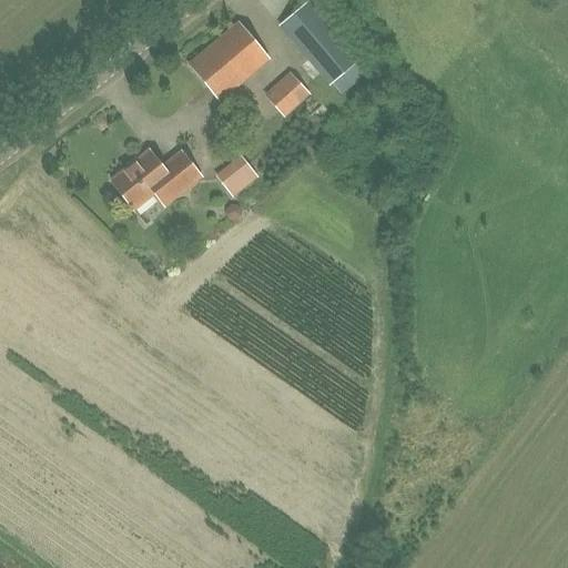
[(357,62),(307,3),(280,27),(331,85),(332,84),(342,95),(367,73),(357,62)]
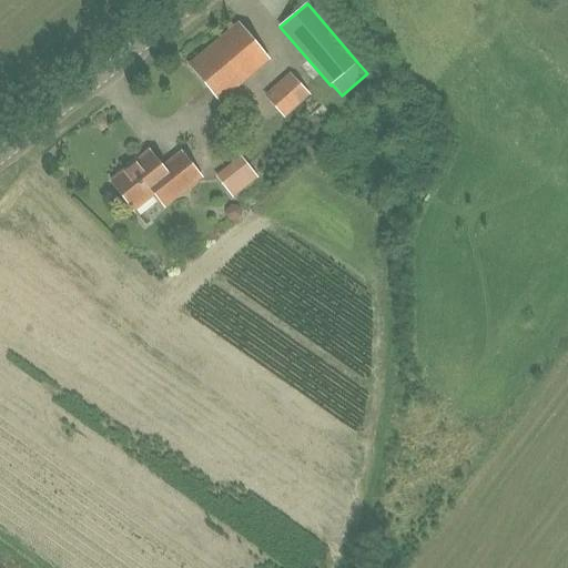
[(239,24),(190,66),(219,101),(269,60),(239,24)]
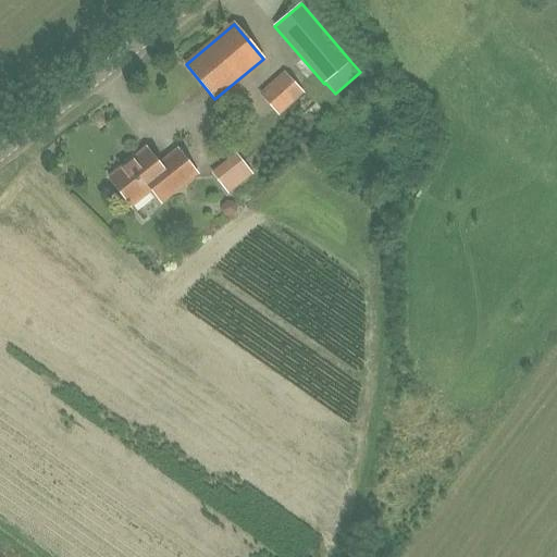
[(285,73),(260,95),(279,115),(304,94),(285,73)]
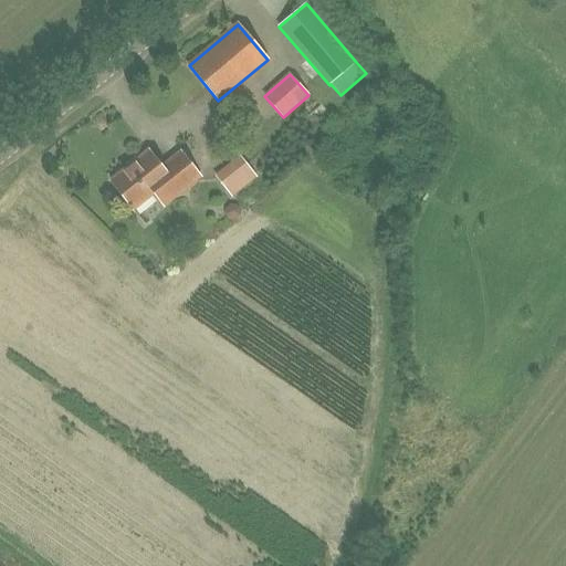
[(148,152),(111,182),(133,209),(153,194),(163,206),(199,176),(181,154),(163,169),(148,152)]
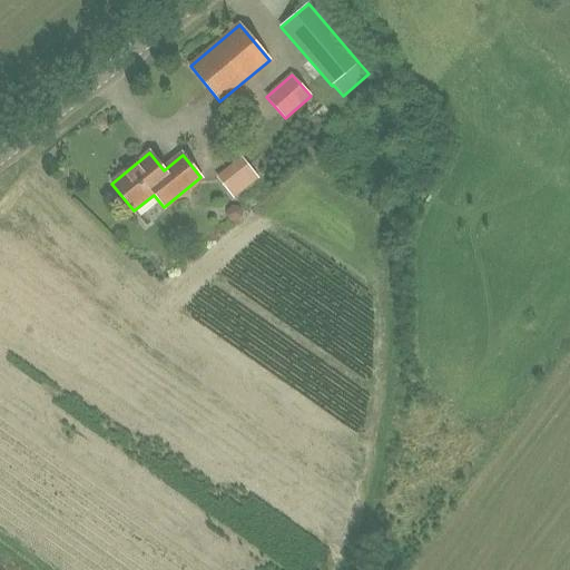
[(232,198),(259,179),(244,156),(216,174),(232,198)]
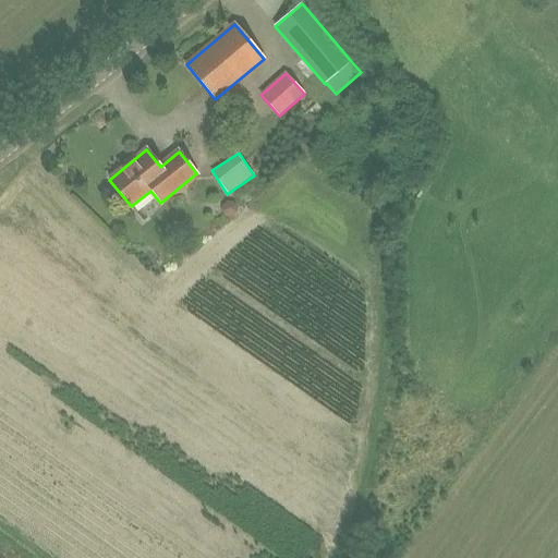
All buildings are outlined.
